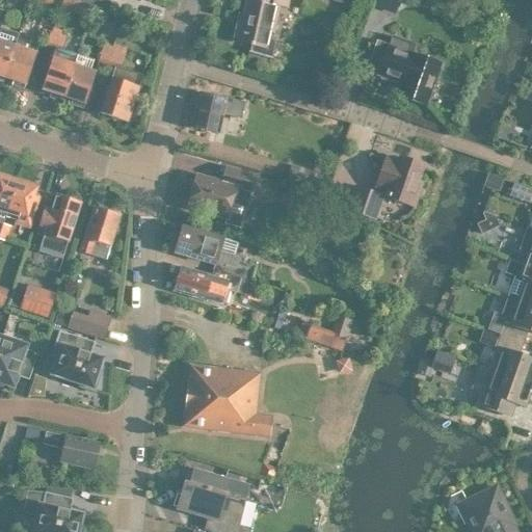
[(76,0),(75,0),(59,0),(58,4),(74,9),(76,0)]
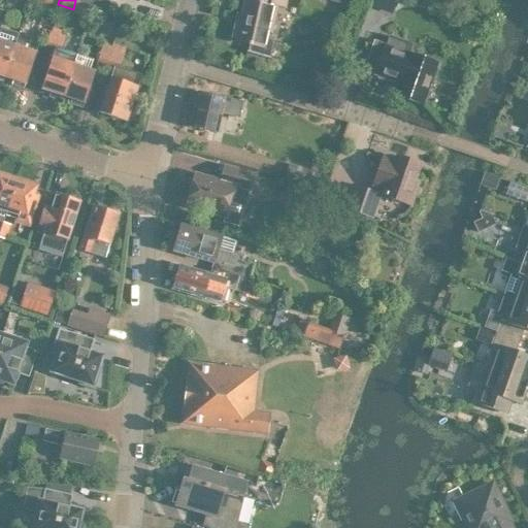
[(284,5),(284,0),(242,0),(238,23),(234,22),(231,38),(248,42),(245,51),(267,55),(272,34),(264,32),(265,28),(269,29),(274,3),(284,5)]
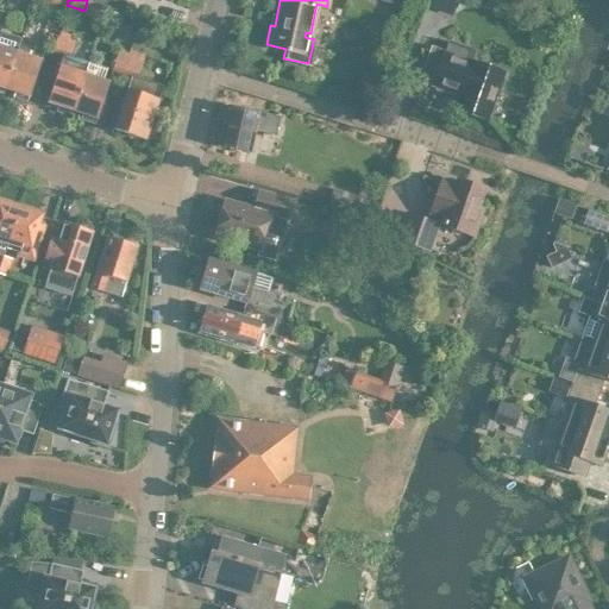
[(451,12),(454,0),(419,0),(419,1),(451,12)]
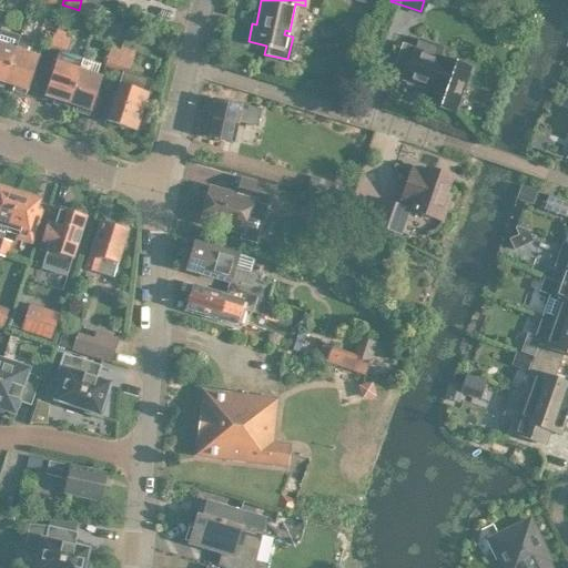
[(99,7),(97,13),(109,17),(111,10),(99,7)]
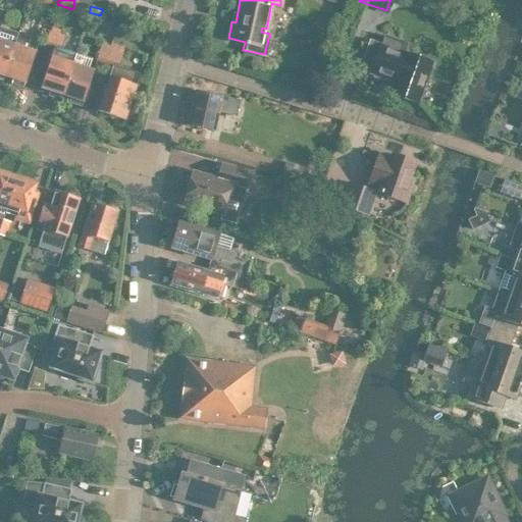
[(0,76),(1,77),(2,74),(13,42),(15,36),(16,32),(0,25),(0,20),(4,9),(0,7),(0,76)]
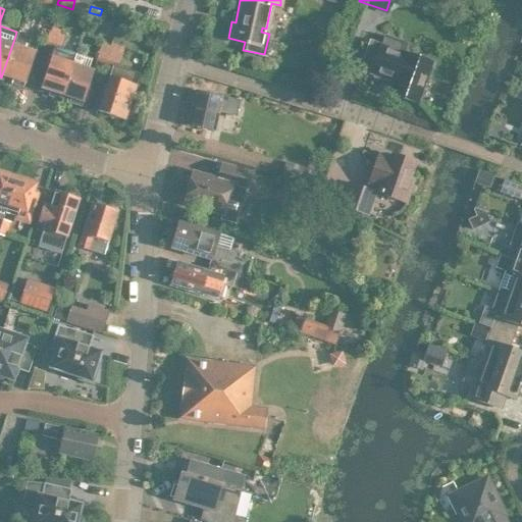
[(50,54),(40,87),(50,90),(49,93),(60,97),(61,94),(71,61),(75,51),(61,46),(64,34),(60,33),(61,29),(51,25),(49,30),(45,44),(53,46),(50,54)]
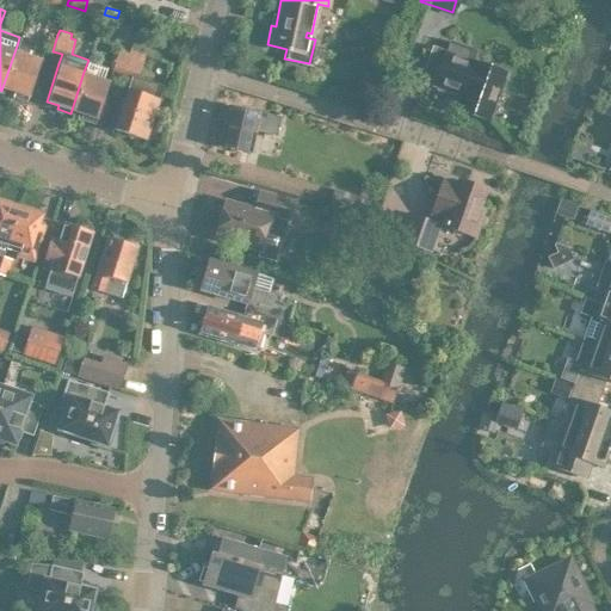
[(49,31),(43,48),(53,51),(57,35),(49,31)]
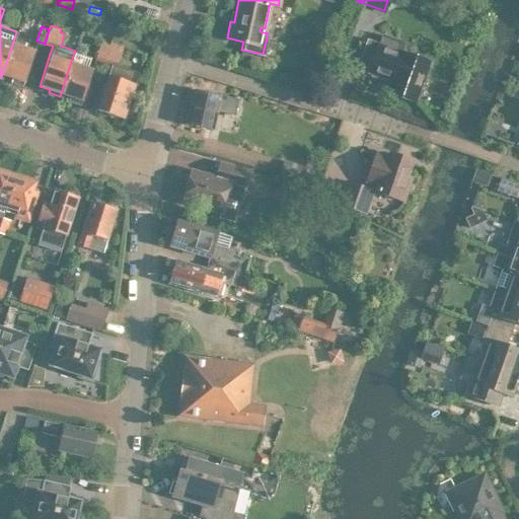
[(401,50),(404,42),(381,32),(368,70),(383,76),(383,75),(391,77),(386,90),(416,100),(430,60),(401,50)]
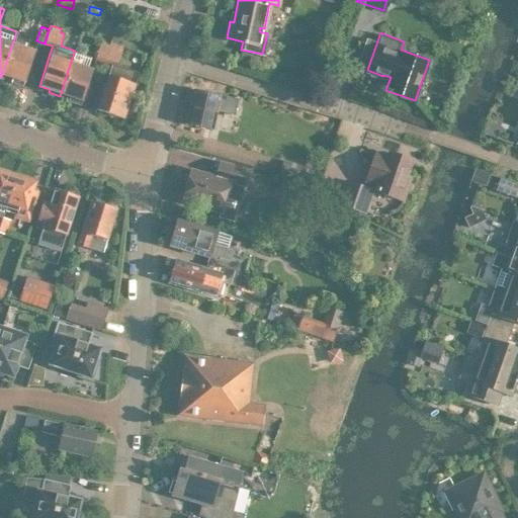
[(15,35),(13,41),(2,74),(12,77),(11,81),(23,84),(34,49),(27,47),(29,39),(15,35)]
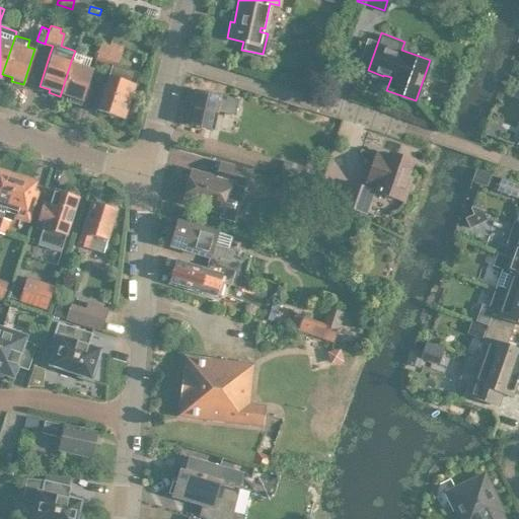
[(94,59),(102,62),(108,45),(100,42),(94,59)]
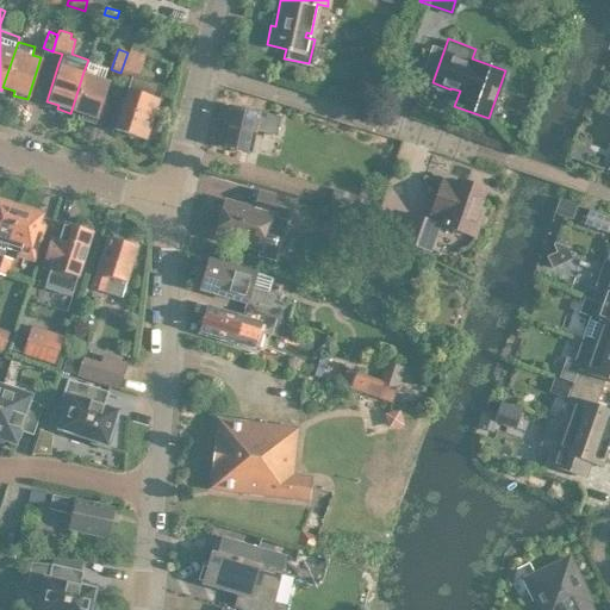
[(126,87),(113,128),(145,138),(162,85),(136,76),(142,54),(129,49),(128,53),(120,73),(130,76),(126,87)]
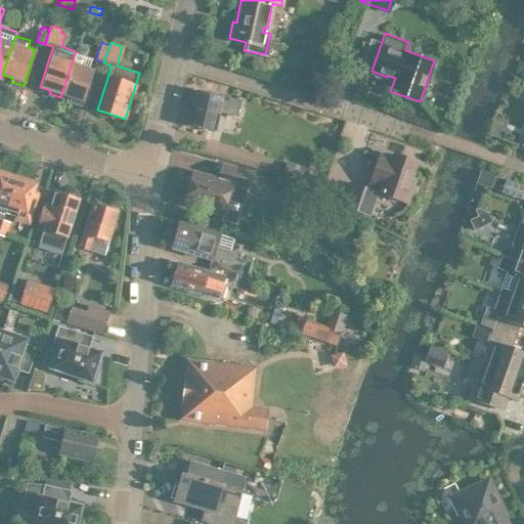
[(72,61),(61,94),(72,97),(71,100),(82,104),(94,69),(72,61)]
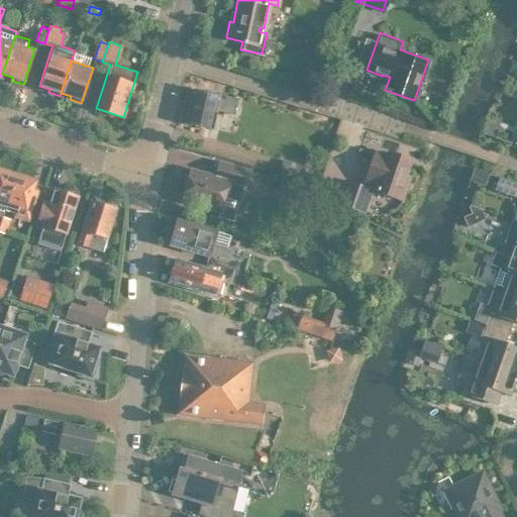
[(210,128),(214,108),(234,113),(237,98),(218,94),(193,89),(185,122),(210,128)]
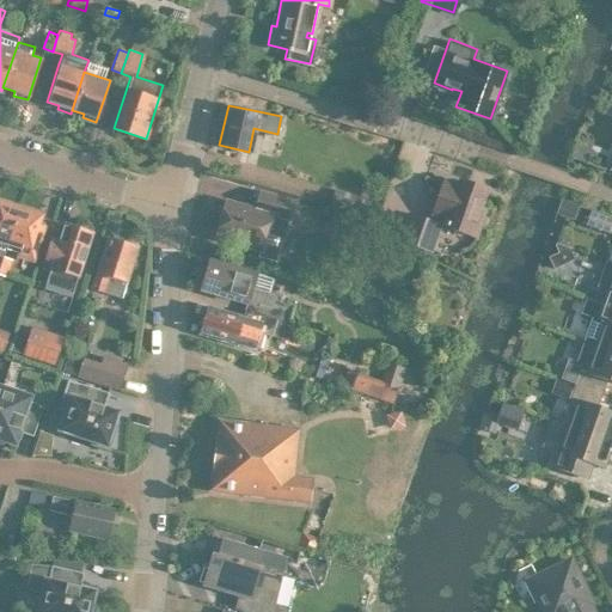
[(432,212),(428,220),(408,212),(398,238),(428,249),(436,225),(442,226),(442,224),(473,234),(483,208),(478,206),(485,188),(458,178),(457,183),(444,178),(430,212),(432,212)]
